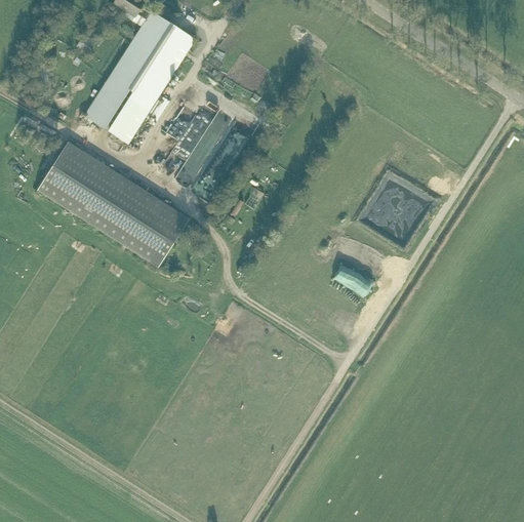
[(196,38),(184,30),(152,9),(151,11),(142,6),(145,1),(143,0),(115,0),(114,2),(136,16),(137,13),(146,17),(131,41),(84,115),(86,116),(128,144),(196,38)]
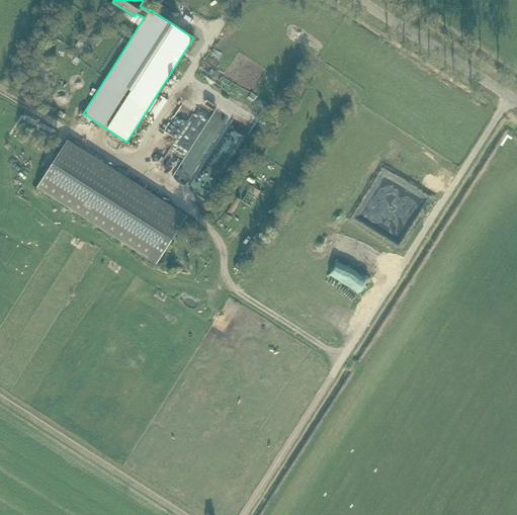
[(71,43),(81,49),(84,44),(73,37),(71,43)]
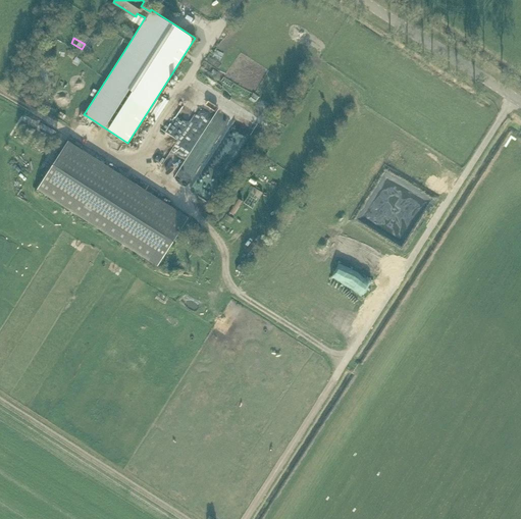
[(210,47),(206,53),(215,58),(218,52),(210,47)]
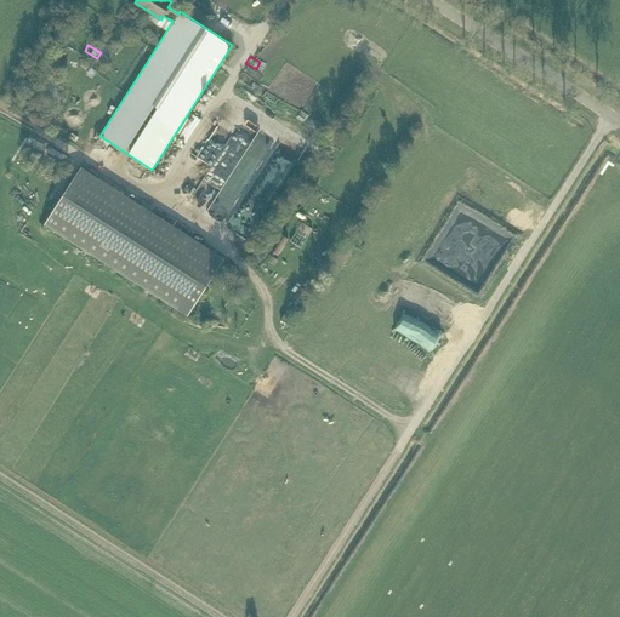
[(249,144),(232,133),(192,195),(209,206),(249,144)]
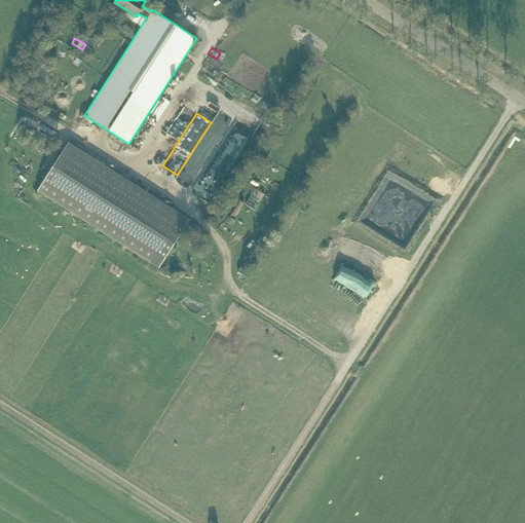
[(194,185),(228,134),(211,122),(177,175),(194,185)]
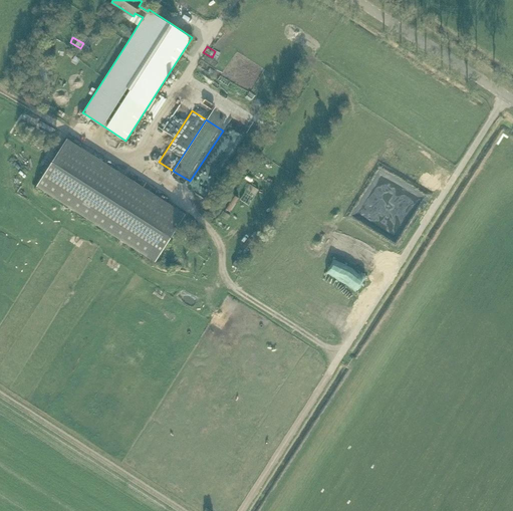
[(240,142),(223,131),(190,181),(207,193),(240,142)]
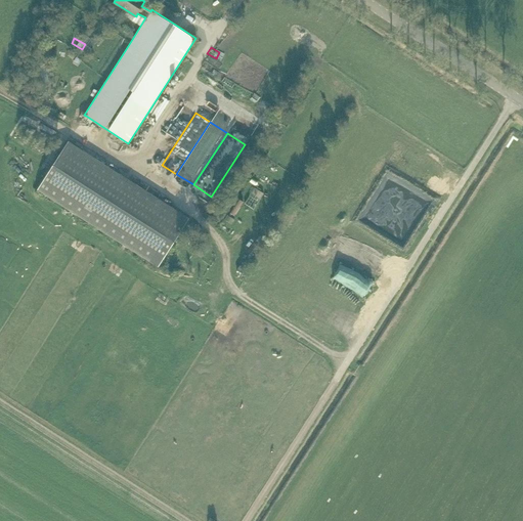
[(156,266),(187,218),(68,140),(36,188),(156,266)]
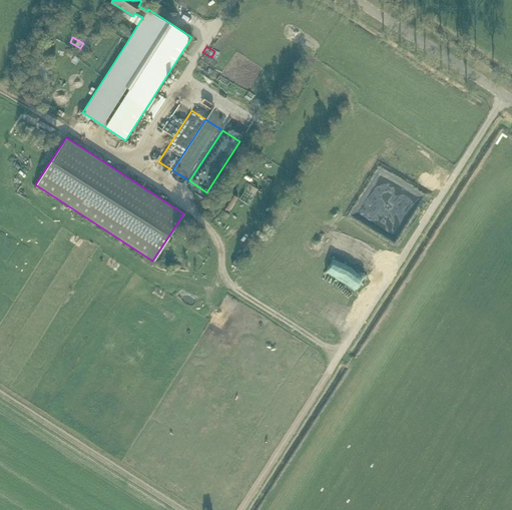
[(258,175),(263,163),(248,156),(242,169),(258,175)]
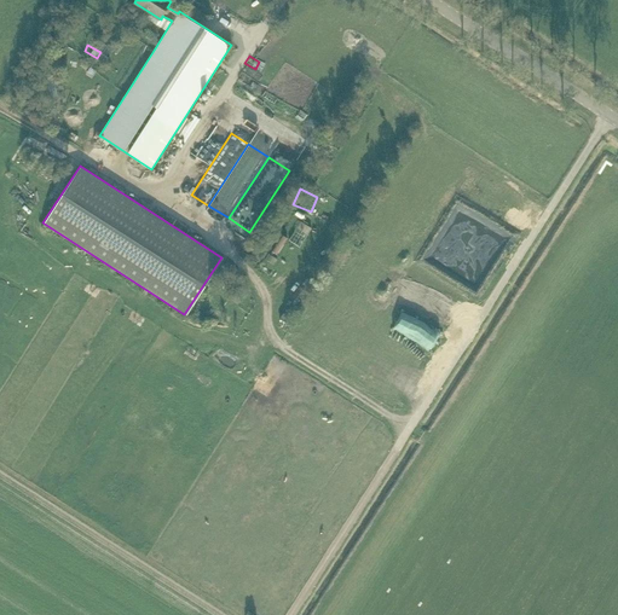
[(283,238),(295,244),(304,224),(292,219),(283,238)]
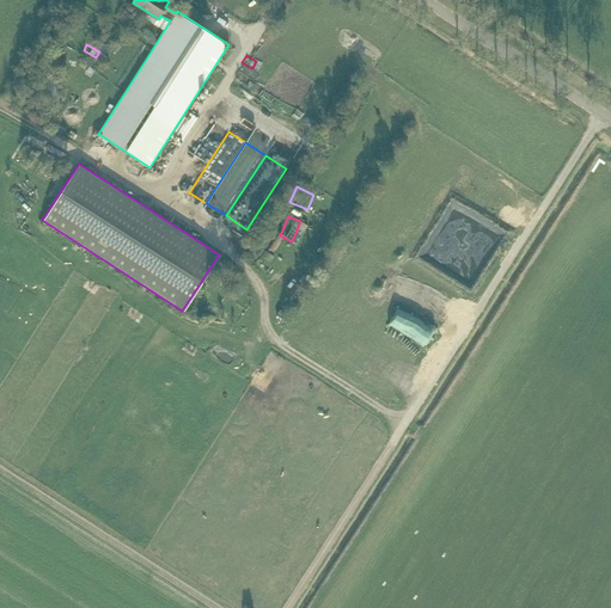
[(250,263),(262,272),(266,266),(254,257),(250,263)]
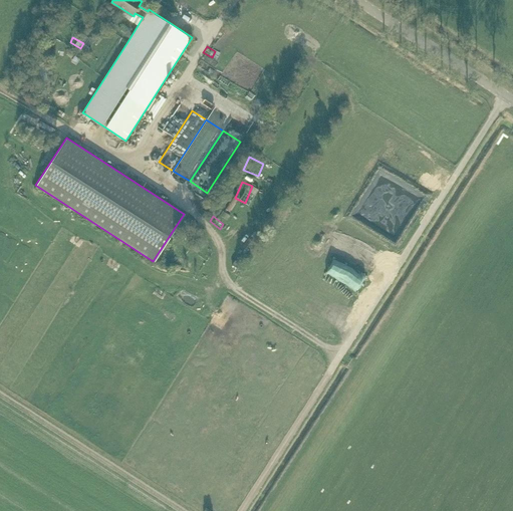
[(159,291),(146,297),(149,303),(162,297),(159,291)]
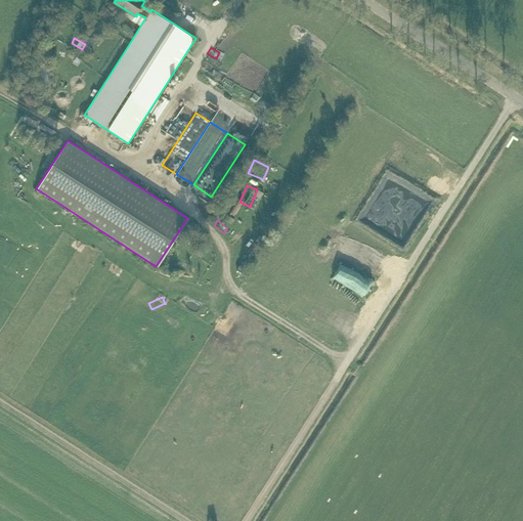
[(194,302),(186,299),(184,306),(192,309),(194,302)]
